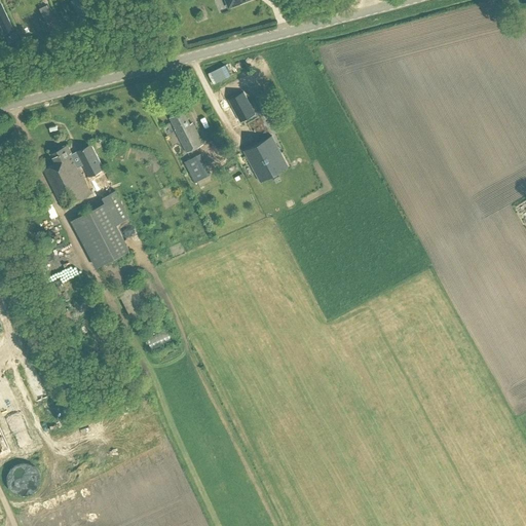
[(91,6),(88,0),(74,0),(83,20),(95,14),(91,6)]
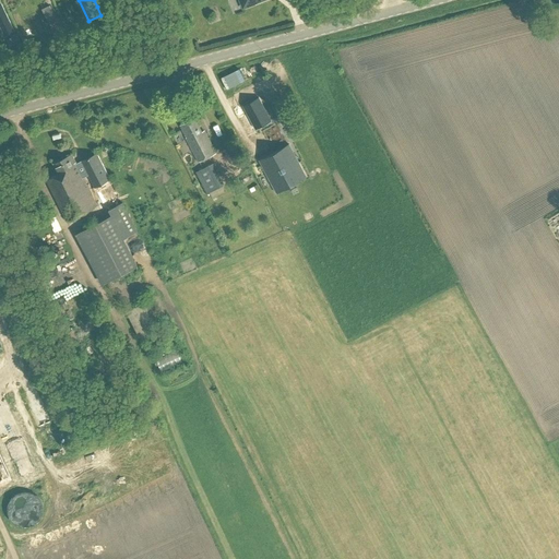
[(1,4),(0,4),(0,26),(4,35),(14,31),(1,4)]
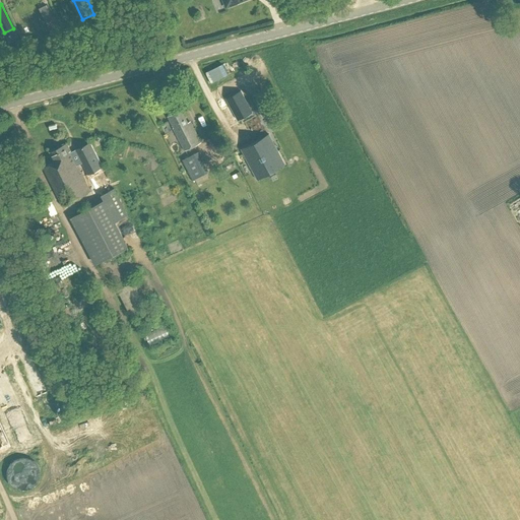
[(50,13),(43,16),(46,23),(53,20),(50,13)]
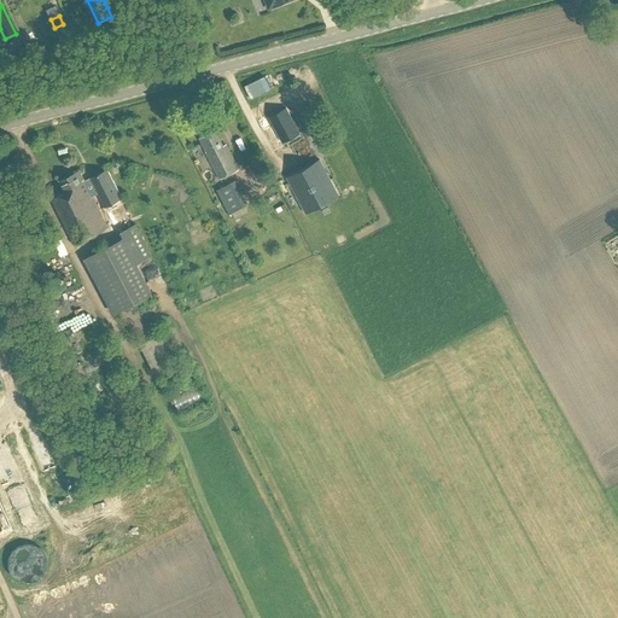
[(285,106),(267,116),(272,126),(281,120),(291,138),(299,133),(285,106)]
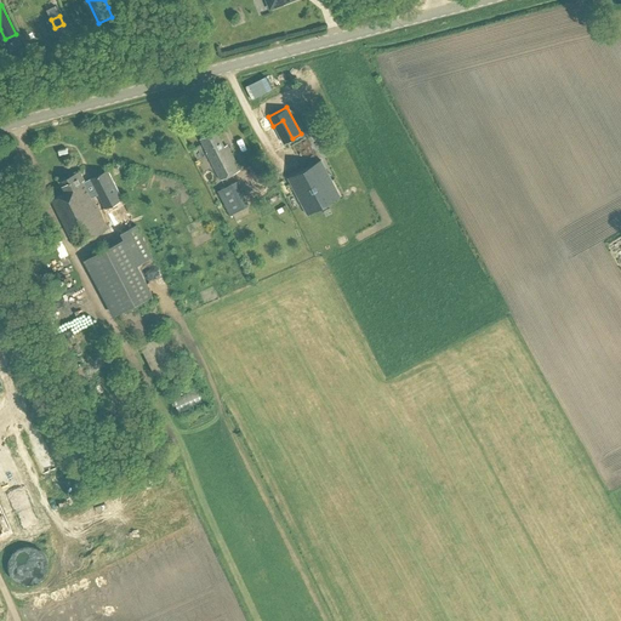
[(300,119),(306,130),(312,127),(307,115),(300,119)]
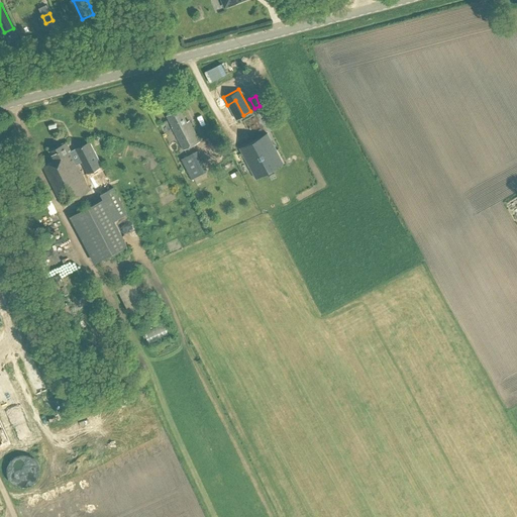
[(188,123),(180,109),(167,116),(172,126),(172,127),(184,149),(199,140),(189,122),(188,123)]
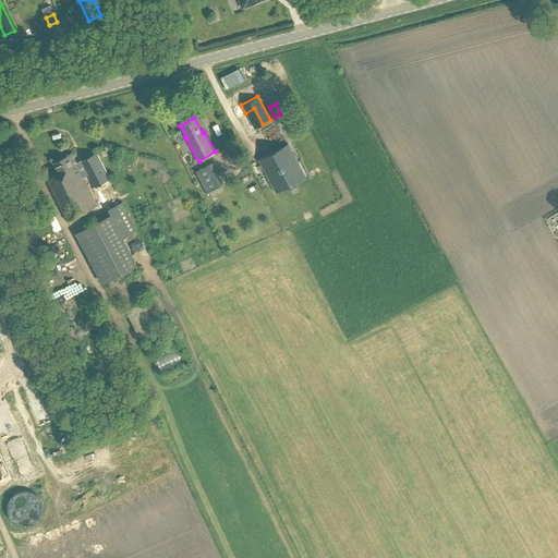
[(181,138),(174,141),(176,147),(183,146),(181,138)]
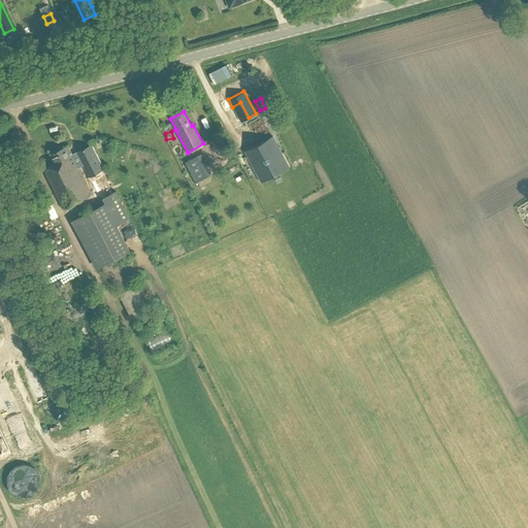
[(272,137),(245,151),(261,182),(289,167),(272,137)]
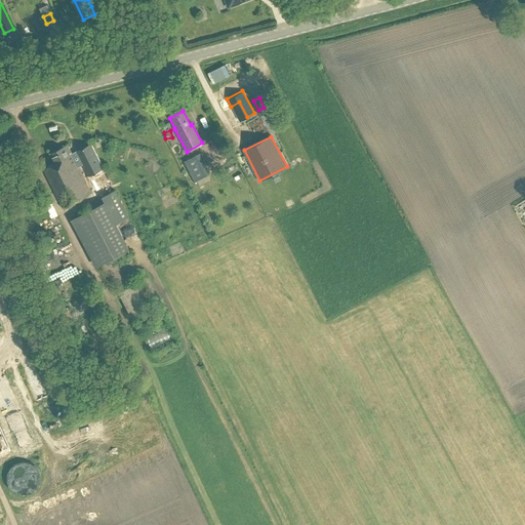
[(76,164),(81,161),(101,199),(103,197),(117,225),(129,218),(91,145),(77,152),(73,154),(68,145),(50,153),(55,163),(44,168),(63,208),(91,194),(76,164)]
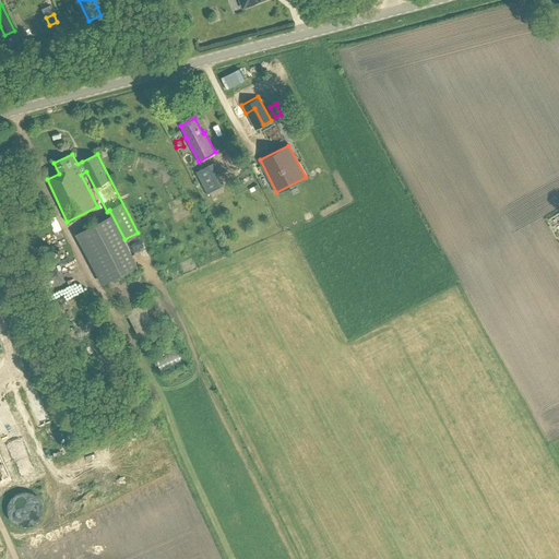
[(213,163),(197,171),(209,193),(225,186),(213,163)]
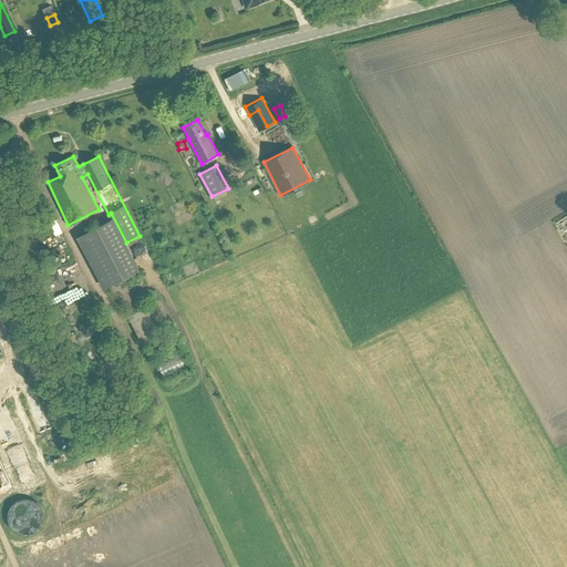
[(30,185),(17,191),(20,199),(33,193),(30,185)]
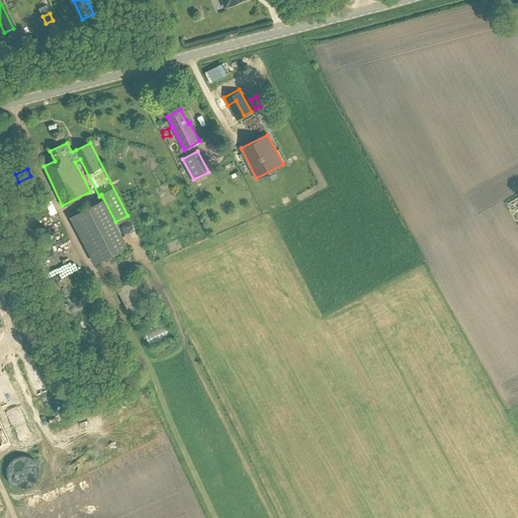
[(127,245),(103,199),(71,218),(95,263),(127,245)]
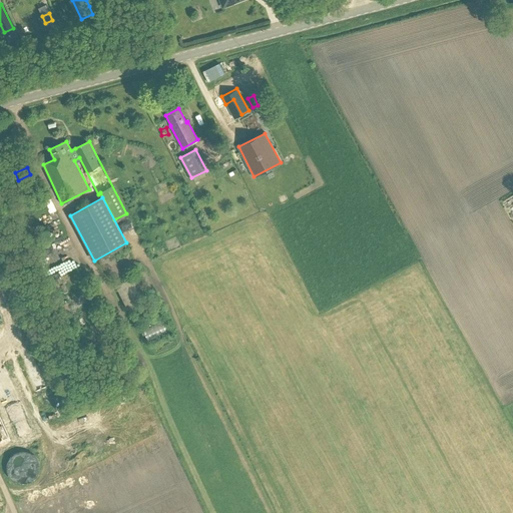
[(512,201),(502,209),(508,218),(512,214),(512,201)]
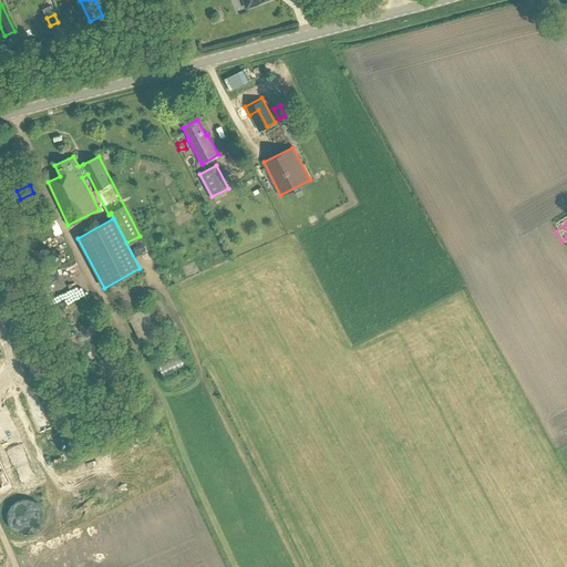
[(83,288),(59,305),(64,313),(89,297),(83,288)]
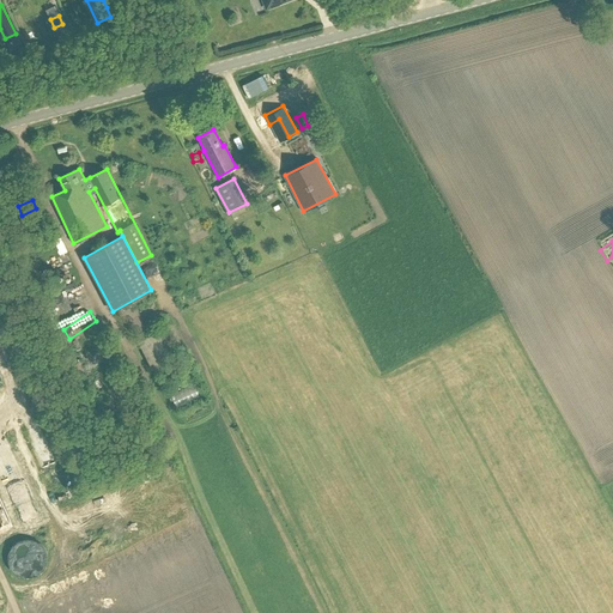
[(163,331),(139,343),(153,370),(176,358),(163,331)]
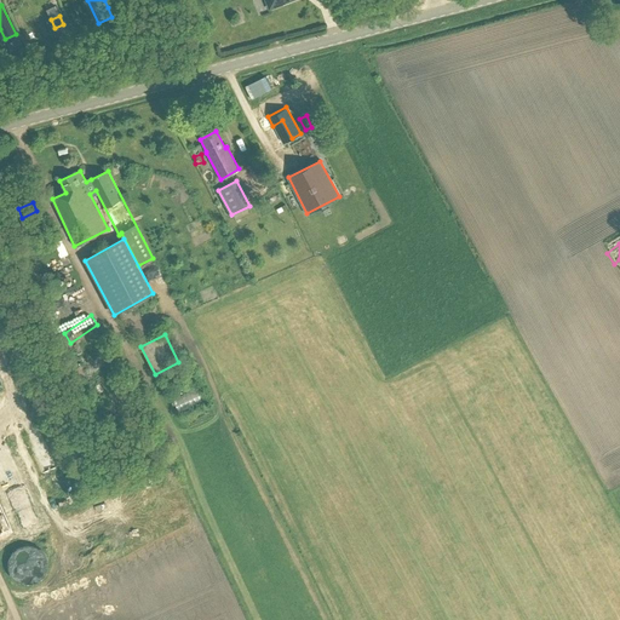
[(189,402),(177,409),(181,414),(191,408),(189,402)]
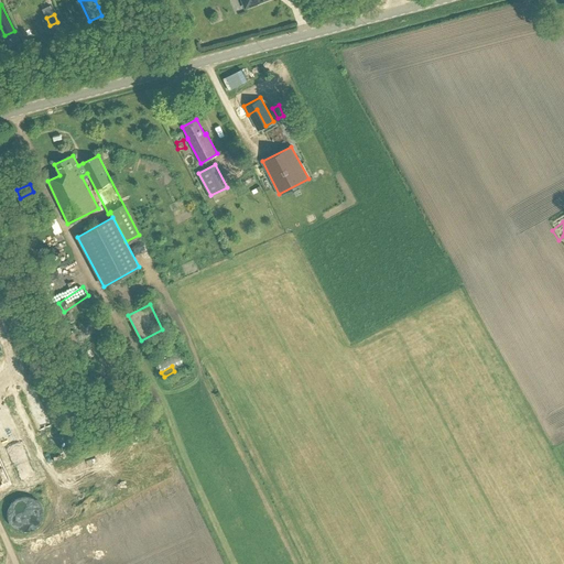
[(28,393),(35,388),(32,382),(24,388),(28,393)]
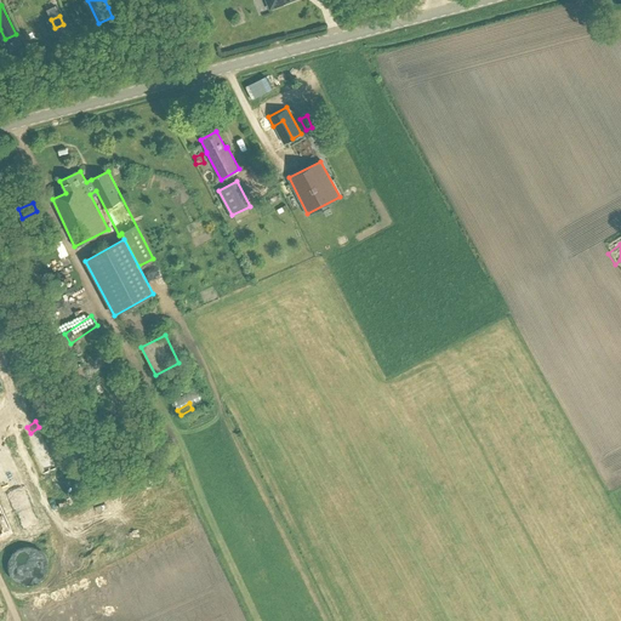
[(45,439),(27,446),(30,455),(49,448),(45,439)]
